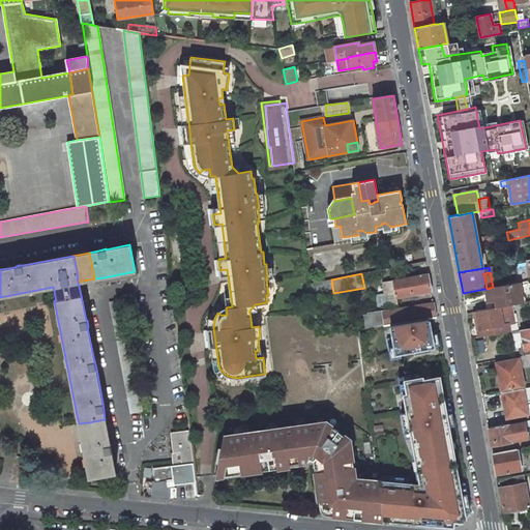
[(418,294),(432,292),(428,274),(382,283),(384,294),(386,304),(386,305),(396,303),(395,298),(408,296),(418,294)]
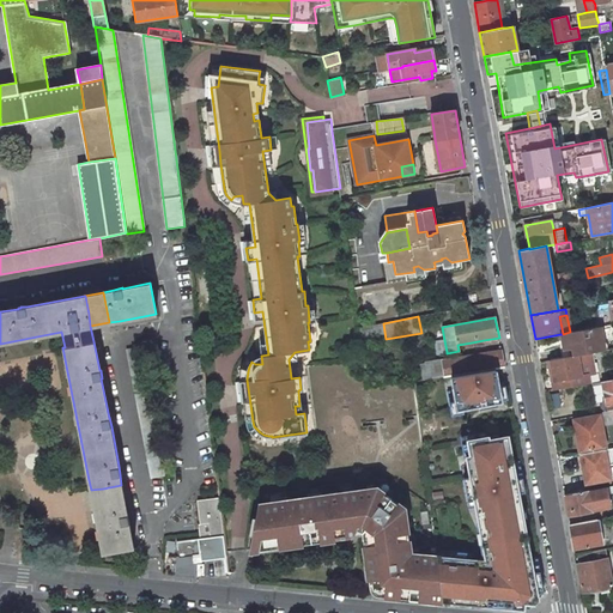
[(386,339),(383,323),(358,328),(360,345),(386,339)]
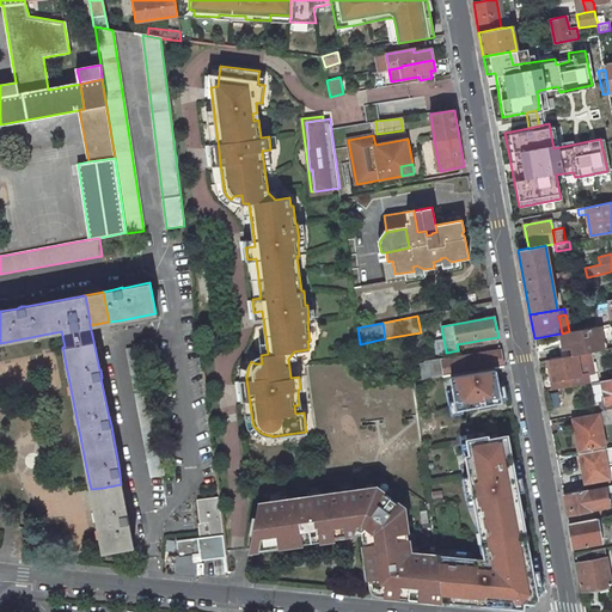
[(604,350),(599,326),(569,331),(562,334),(560,334),(564,356),(573,355),(573,356),(591,353),(604,350)]
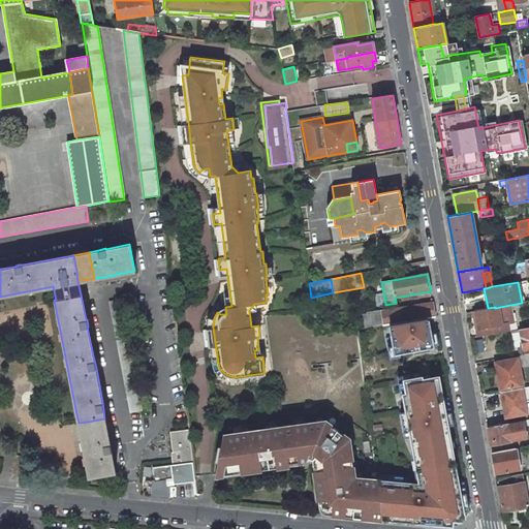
[(377,306),(385,304),(383,293),(376,294),(377,306)]
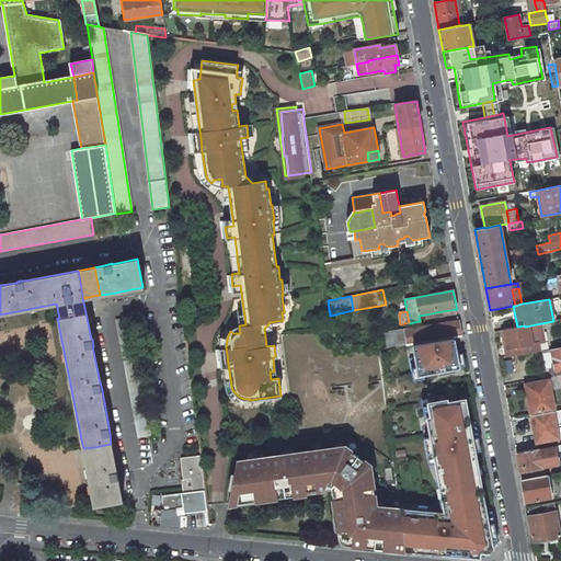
[(461,336),(459,321),(386,332),(387,343),(388,348),(461,336)]
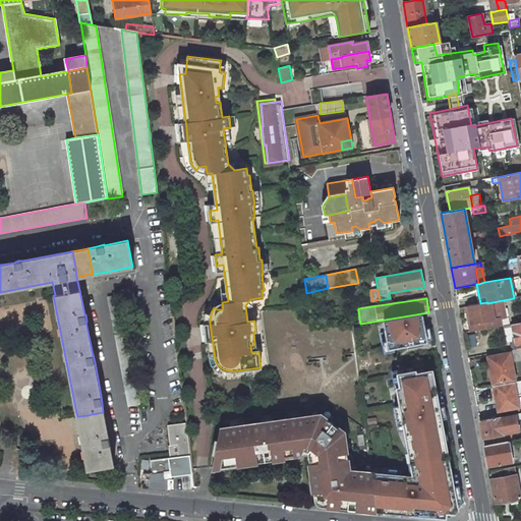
[(506,316),(503,300),(487,303),(487,302),(480,303),(467,306),(471,324),(478,323),(479,330),(501,326),(500,317),(506,316)]
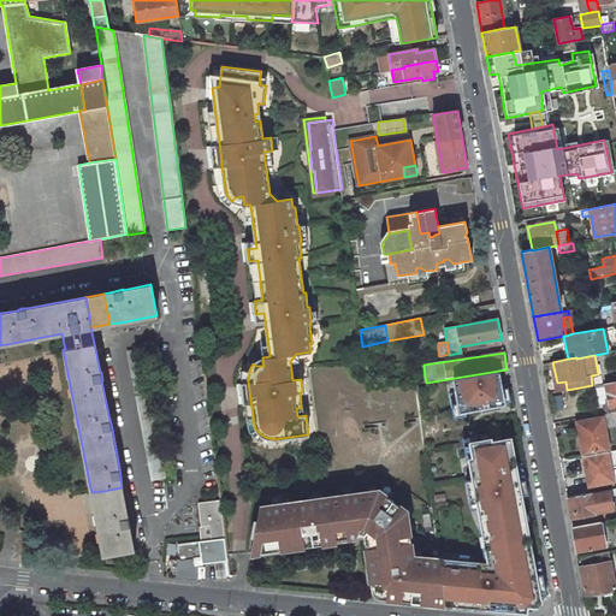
[(567,390),(566,381),(557,383),(552,362),(550,362),(556,392),(567,390)]
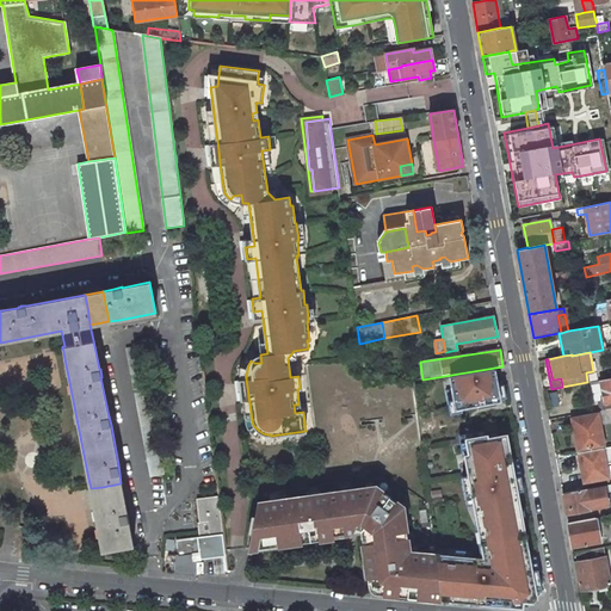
[(494,369),(450,376),(455,408),(476,405),(477,407),(495,403),(495,401),(499,401),(494,369)]
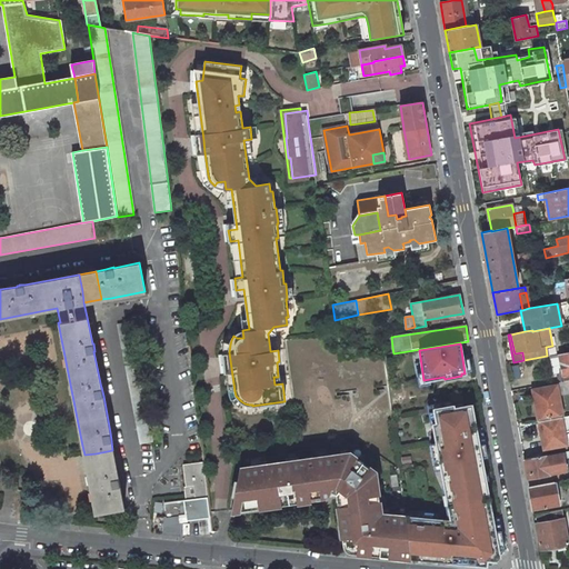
[(568,351),(559,353),(562,372),(559,373),(561,381),(568,379),(568,351)]
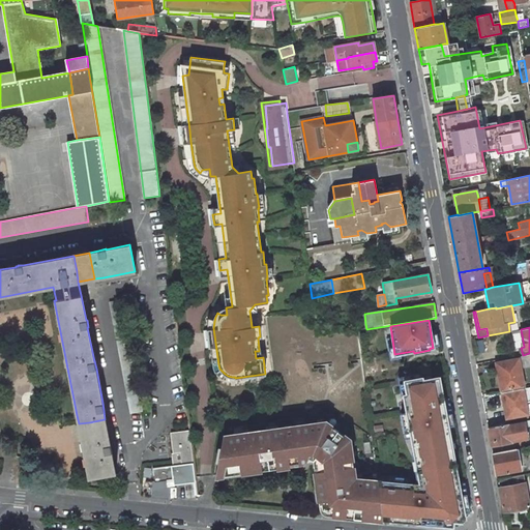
[(529,353),(523,355),(519,356),(519,358),(497,363),(499,372),(498,373),(501,392),(523,388),(525,388),(521,367),(529,365),(529,353)]
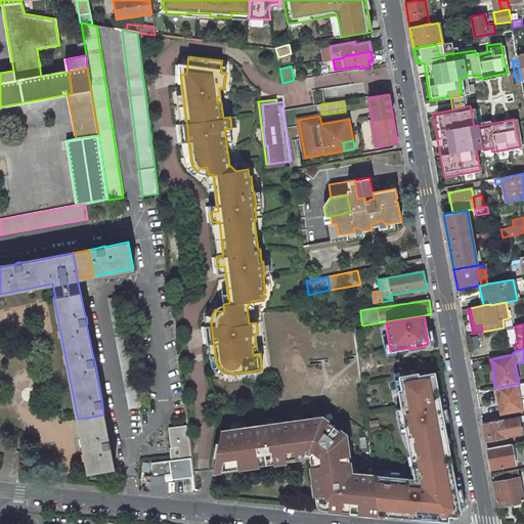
[(378,511),(378,514),(410,517),(411,512),(430,514),(430,519),(437,520),(437,514),(452,516),(452,521),(460,513),(452,476),(447,477),(443,460),(449,459),(433,373),(417,376),(417,374),(399,377),(401,390),(398,391),(408,448),(411,447),(418,480),(373,476),(378,511)]
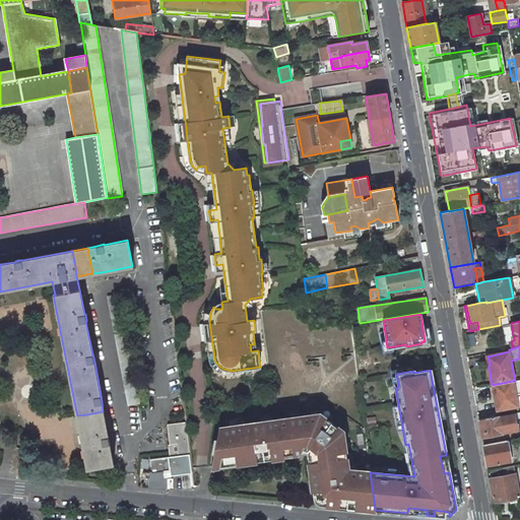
[(517,406),(518,406),(516,395),(513,381),(492,385),(496,401),(497,401),(499,410),(517,406)]
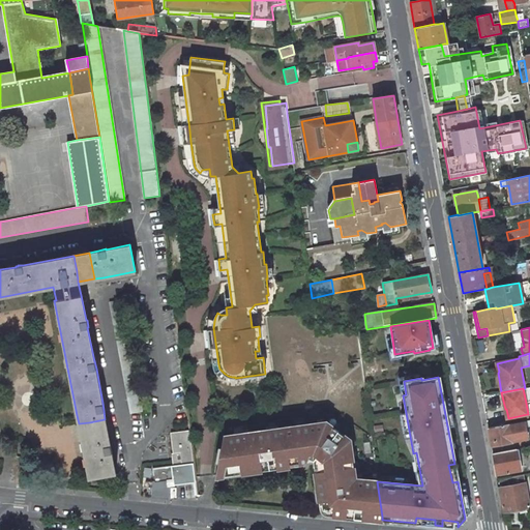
[(529,421),(527,414),(508,418),(509,423),(509,424),(524,421),(529,421)]
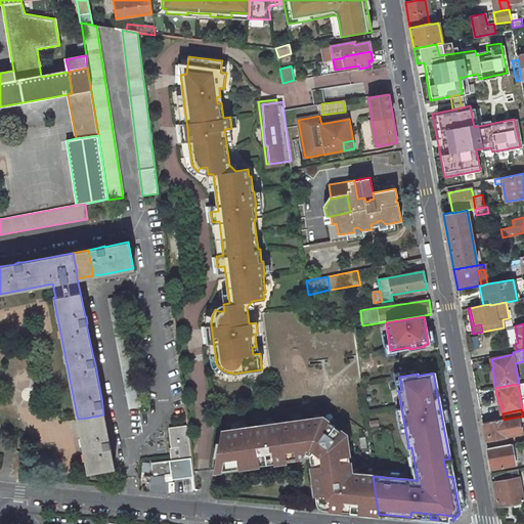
[(88,418),(78,419),(81,435),(91,433),(96,432),(106,431),(103,415),(93,417),(88,418)]
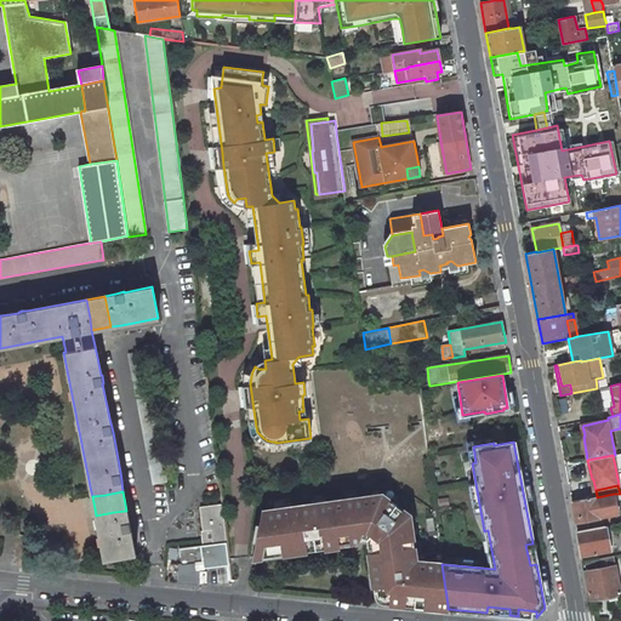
[(272,556),(318,550),(317,545),(329,543),(329,547),(349,545),(348,534),(365,531),(369,534),(366,539),(374,594),(374,597),(376,600),(379,602),(383,603),(438,608),(438,607),(448,605),(442,564),(434,563),(416,565),(409,513),(382,494),(275,508),(271,511),(263,514),(261,518),(260,522),(254,550),(272,554),(272,556)]
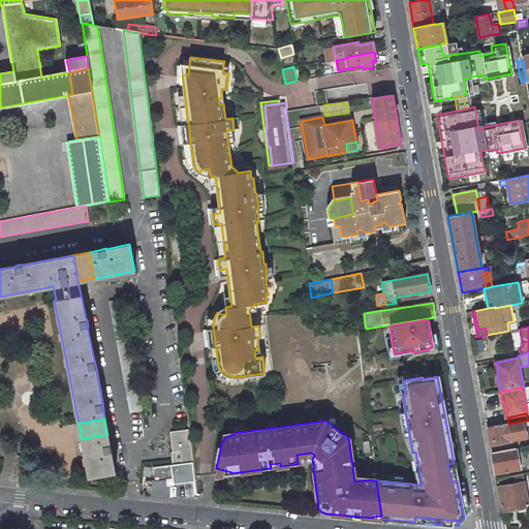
[(496,446),(527,441),(523,421),(508,424),(508,423),(487,427),(490,440),(495,440),(496,446)]
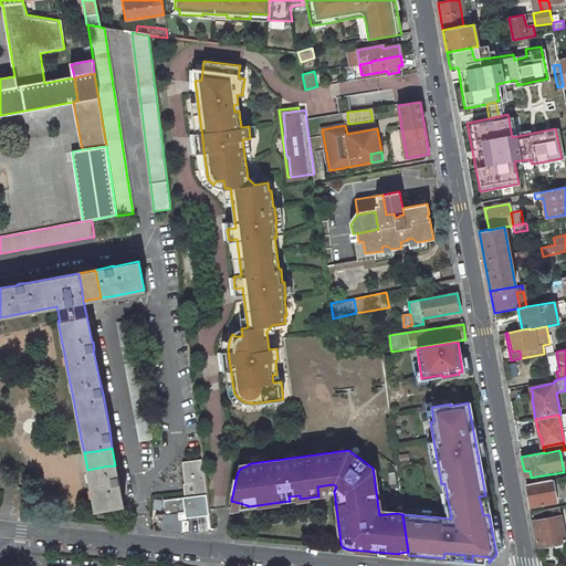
[(166,514),(185,512),(185,517),(208,514),(201,460),(181,462),(185,484),(192,483),(192,485),(194,491),(194,496),(185,498),(182,498),(182,499),(164,501),(166,514)]
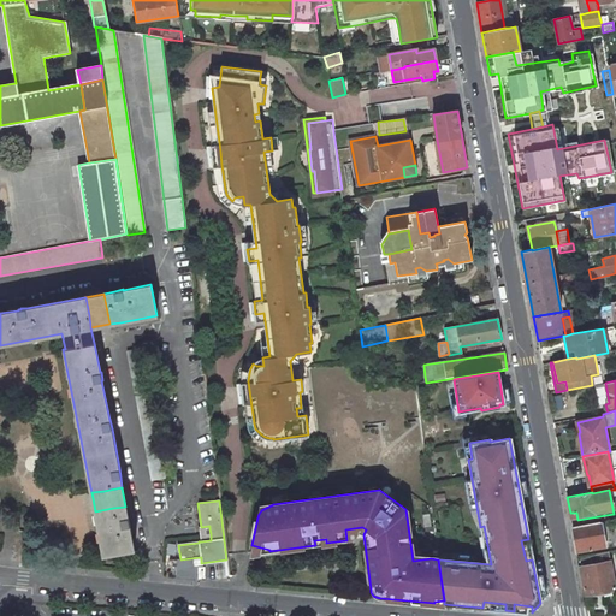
[(431,507),(433,519),(437,519),(436,510),(446,509),(445,504),(431,507)]
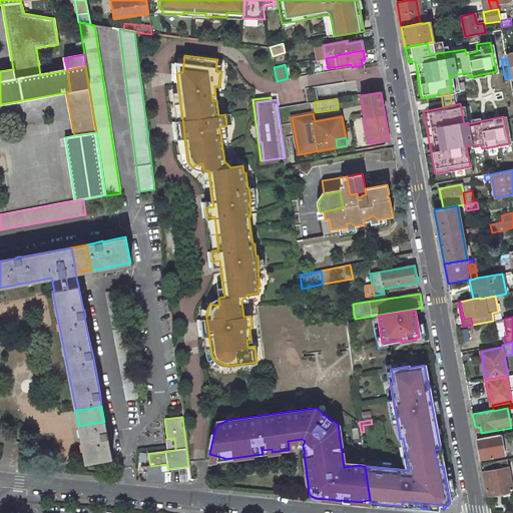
[(106,430),(104,422),(94,423),(89,424),(79,426),(81,435),(80,435),(85,463),(112,458),(107,433),(106,430)]
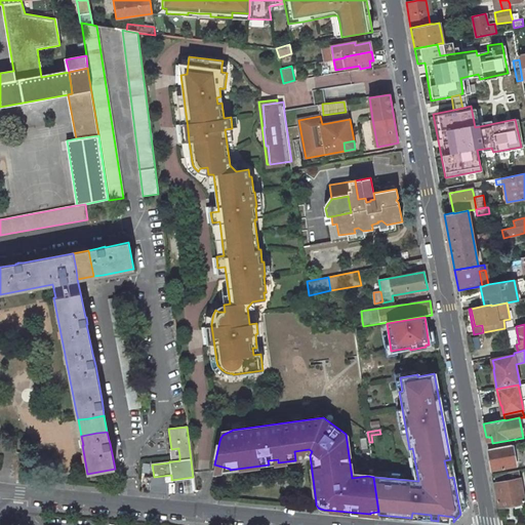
[(491,470),(516,466),(512,445),(488,449),(491,470)]
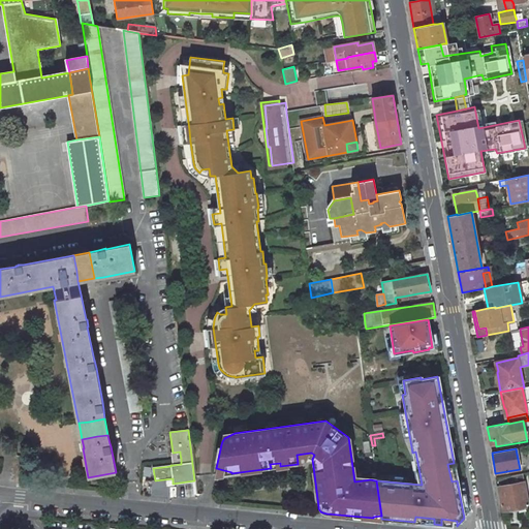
[(173,465),(181,464),(181,459),(178,459),(177,454),(180,454),(180,452),(173,453),(170,453),(173,465)]
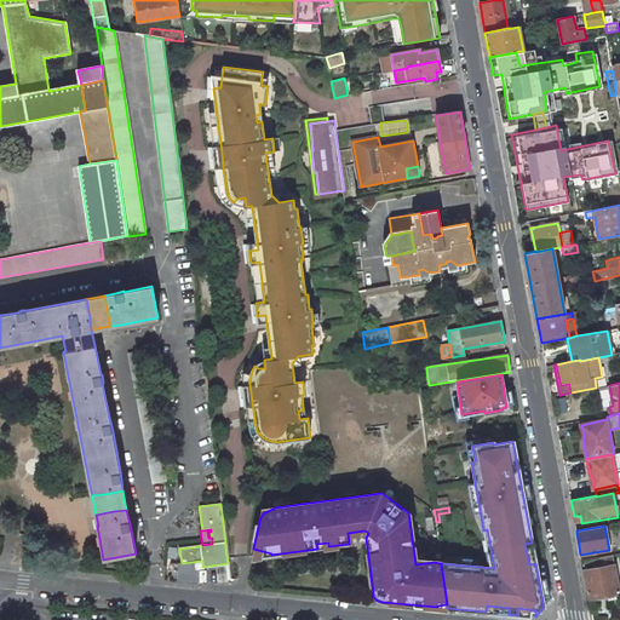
[(535,563),(532,543),(524,544),(529,564),(535,563)]
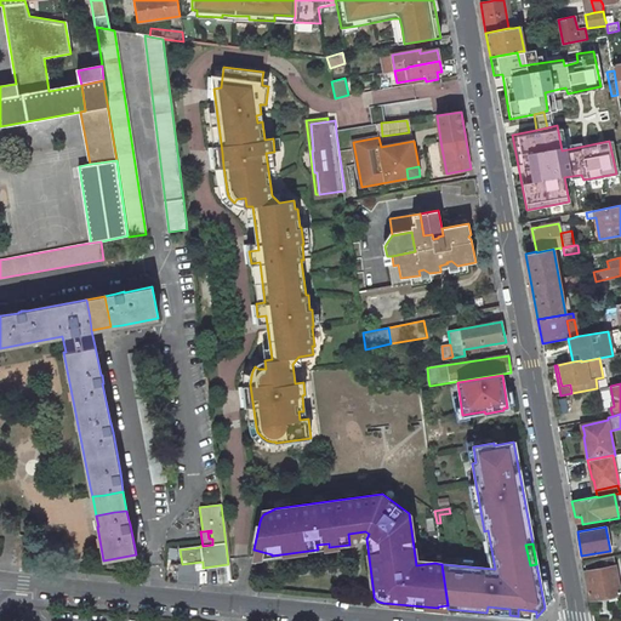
[(590,599),(620,594),(614,556),(582,560),(590,599)]
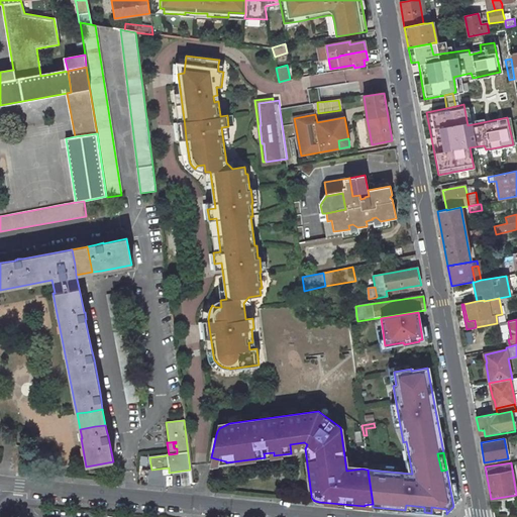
[(149,483),(162,484),(163,473),(164,470),(150,471),(149,483)]
